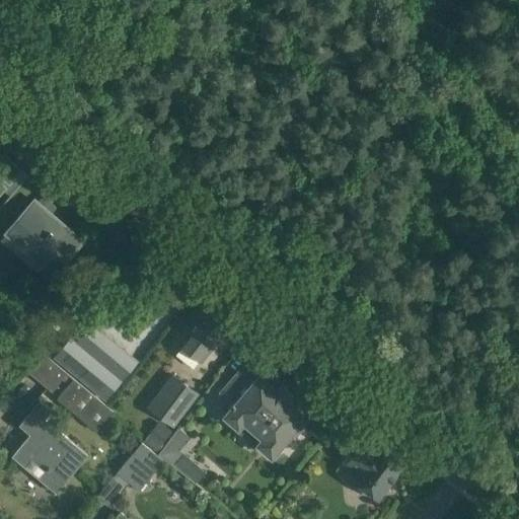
[(48,257),(56,248),(65,256),(79,240),(89,248),(90,247),(50,213),(55,207),(42,195),(48,188),(30,172),(0,206),(0,240),(12,227),(23,236),(22,238),(26,241),(27,240),(48,257)]
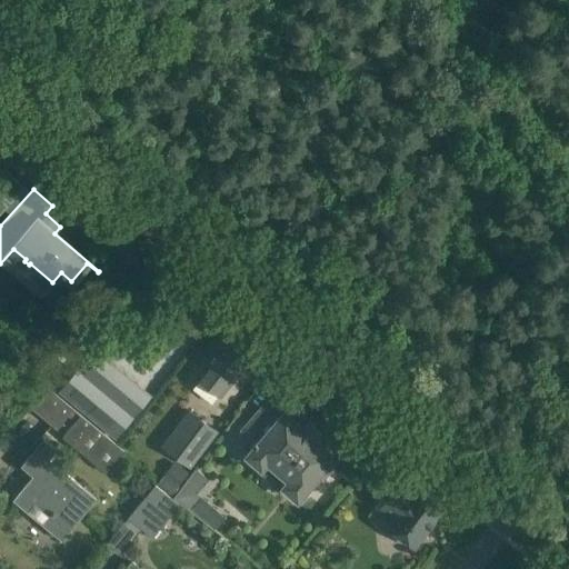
[(252,353),(230,336),(197,377),(220,395),(252,353)]
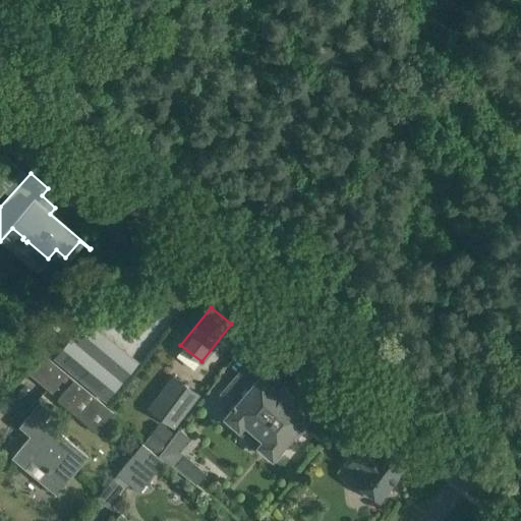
[(72,335),(55,354),(107,400),(140,361),(95,322),(78,340),(72,335)]
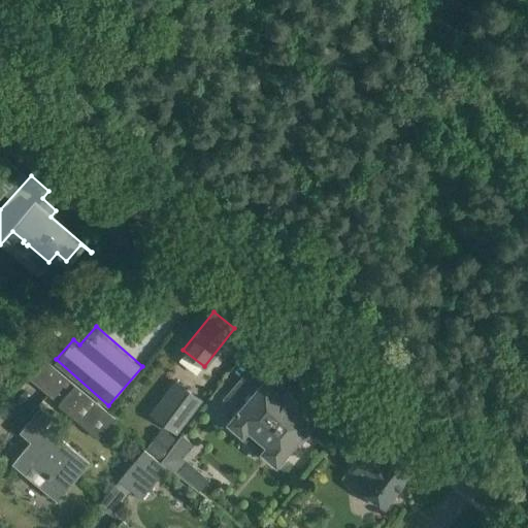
[(66,381),(41,361),(28,377),(52,398),(66,381)]
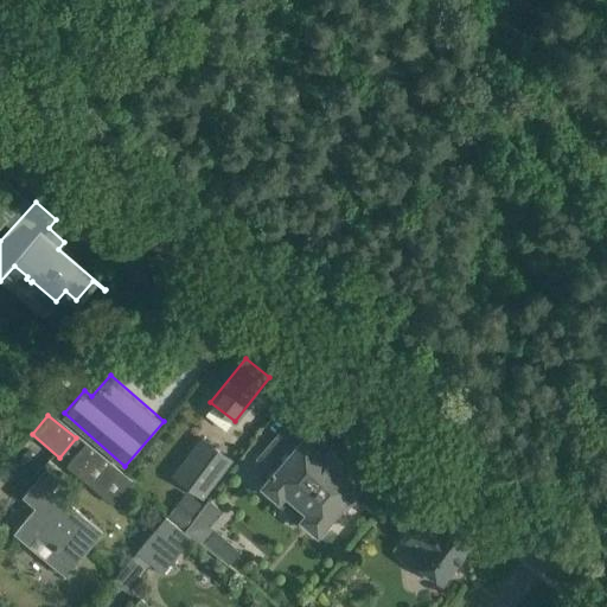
[(317,535),(340,508),(344,510),(365,486),(345,468),(342,472),(333,465),(339,458),(328,449),(323,457),(304,440),(307,436),(291,422),(259,459),(273,471),(268,475),(270,477),(262,486),(279,500),(286,492),(308,511),(300,519),(317,535)]
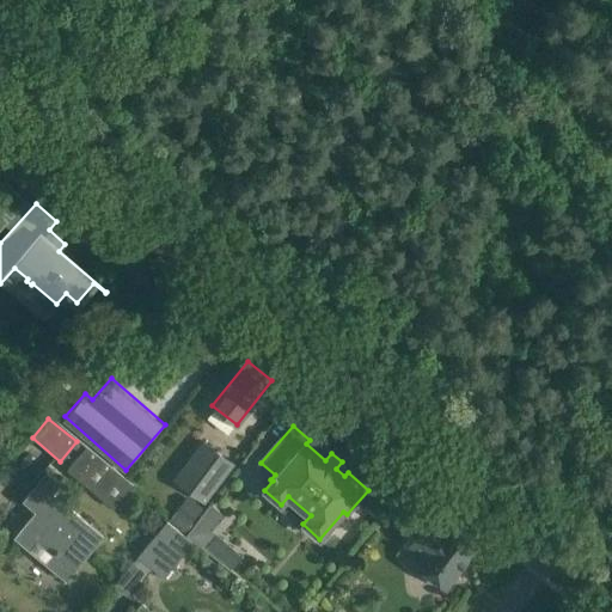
[(234,464),(203,440),(173,481),(204,505),(234,464)]
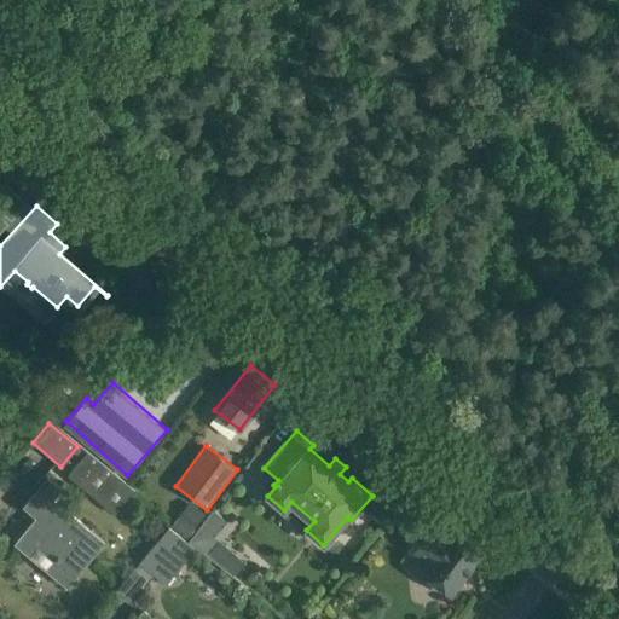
[(134,489),(90,450),(68,475),(114,514),(134,489)]
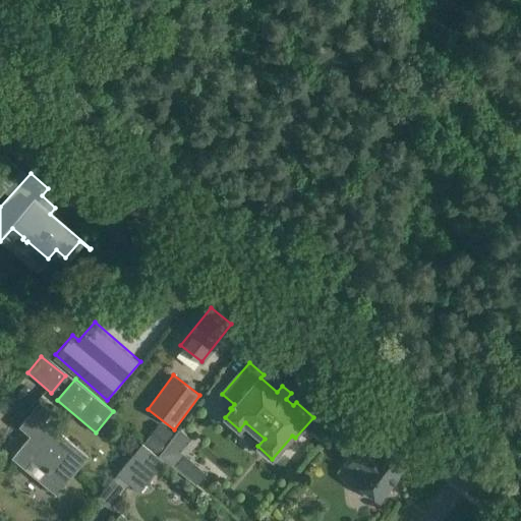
[(52,411),(40,401),(19,426),(30,436),(11,458),(56,495),(89,456),(45,420),(52,411)]
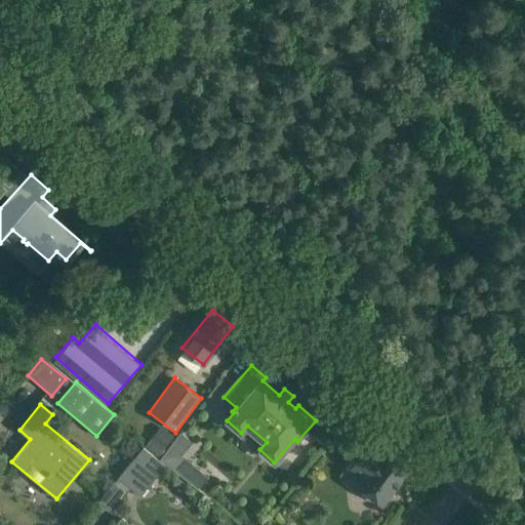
[(165,430),(158,439),(166,446),(173,436),(165,430)]
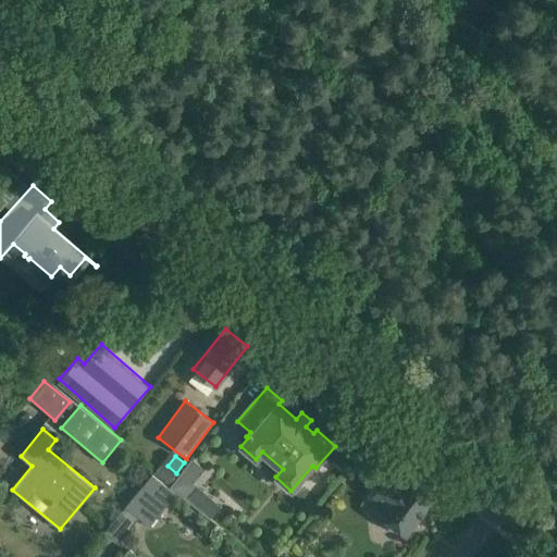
[(168,467),(159,478),(169,485),(177,473),(168,467)]
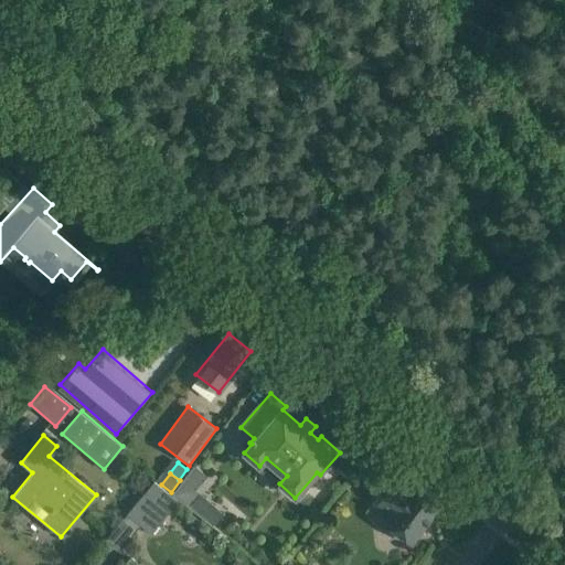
[(393,536),(395,536),(397,536),(411,545),(427,522),(440,504),(413,483),(409,487),(393,475),(380,492),(372,503),(386,514),(380,523),(386,528),(386,531),(393,536)]
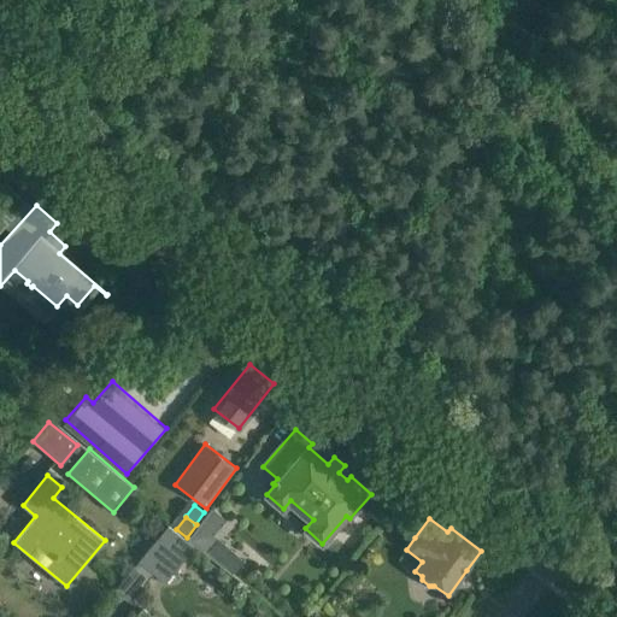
[(168,526),(117,588),(131,599),(152,574),(165,583),(194,547),(168,526)]
